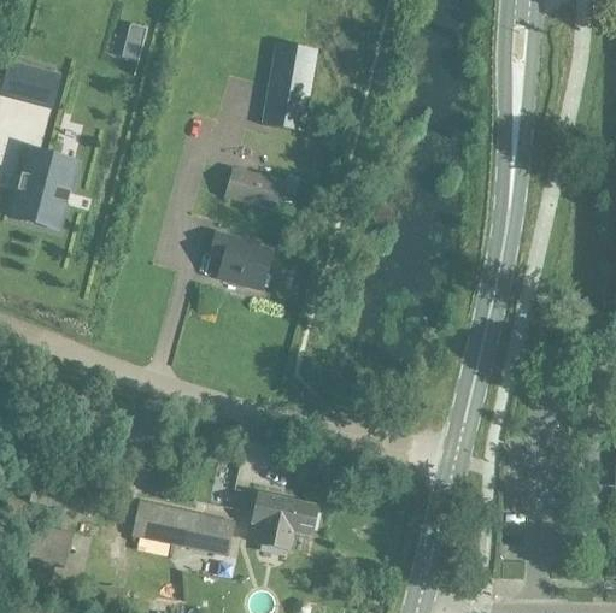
[(47,0),(45,11),(164,39),(172,5),(151,0),(47,0)]
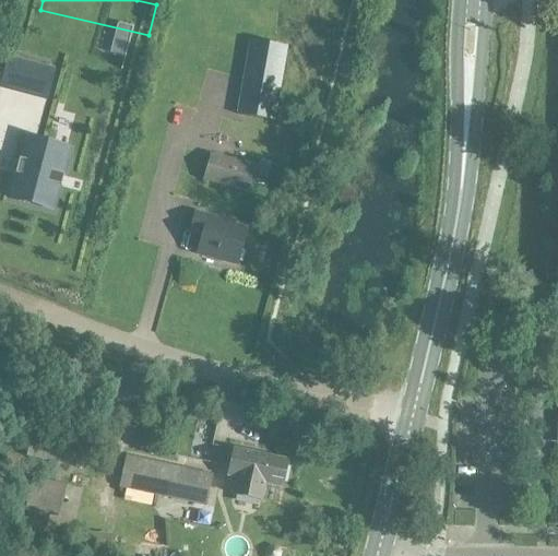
[(250,35),(238,111),(274,117),(286,42),(250,35)]
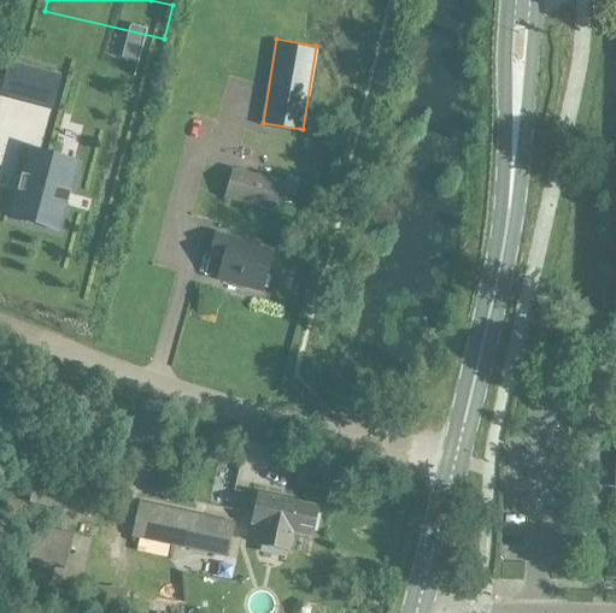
[(52,107),(60,75),(10,62),(1,93),(52,107)]
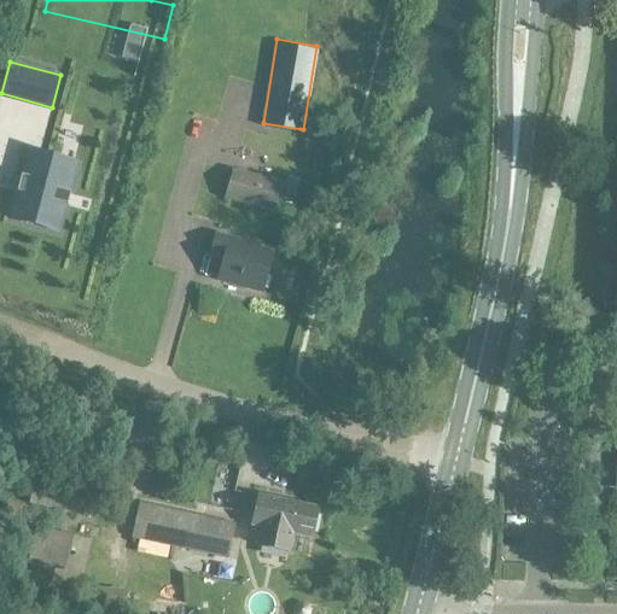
[(24,192),(17,218),(45,226),(46,223),(59,227),(67,203),(68,203),(71,191),(69,191),(76,163),(34,152),(28,174),(22,173),(17,189),(24,192)]
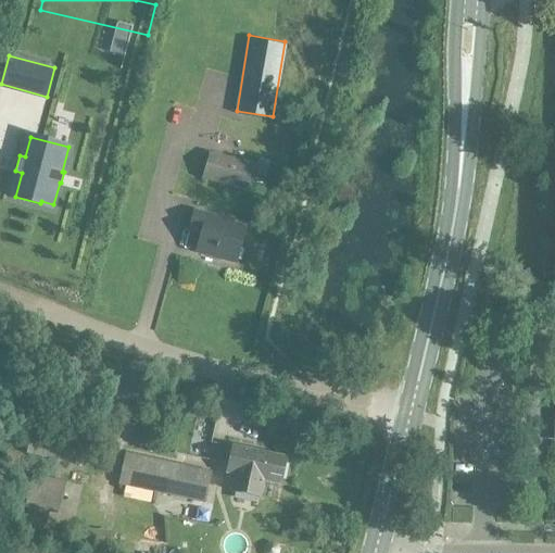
[(554,148),(545,147),(543,156),(554,159),(554,148)]
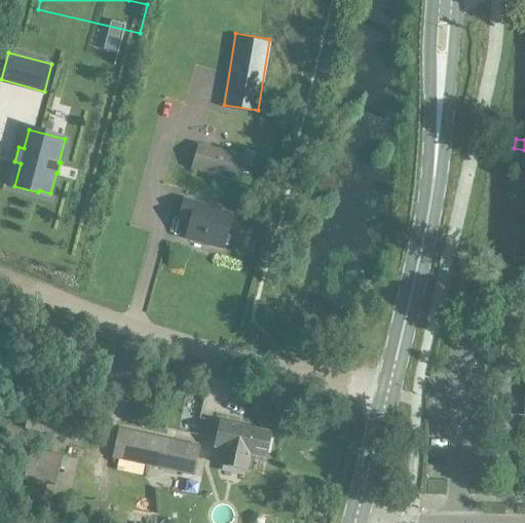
[(199,144),(192,169),(235,181),(242,156),(199,144)]
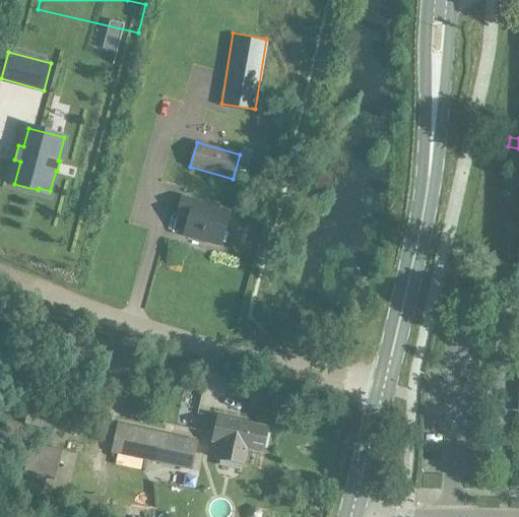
[(183,197),(179,214),(189,217),(185,235),(220,245),(230,212),(209,207),(210,204),(183,197)]
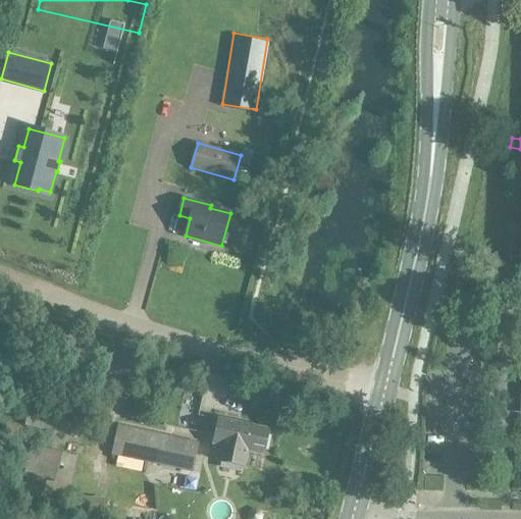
[(33,392),(25,425),(38,428),(37,436),(45,437),(46,429),(65,433),(70,414),(54,410),(57,398),(33,392)]
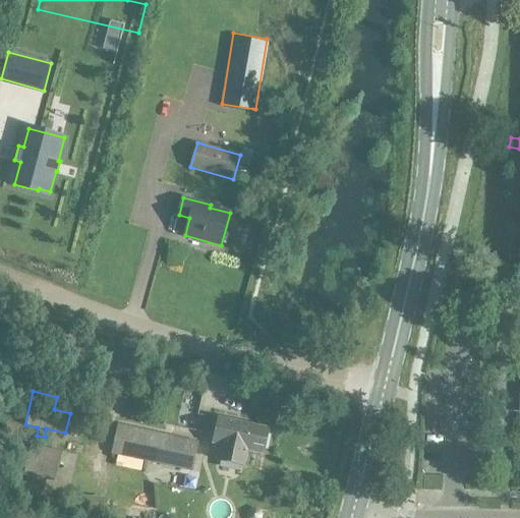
[(221,420),(218,435),(233,439),(231,449),(246,452),(247,449),(264,453),(269,428),(236,421),(236,424),(221,420)]
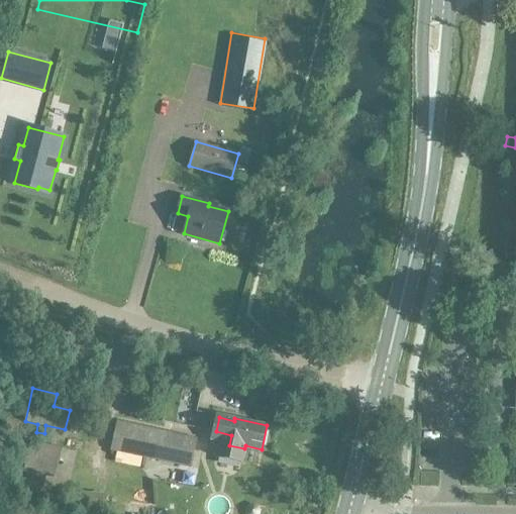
[(118,420),(112,449),(191,467),(197,438),(118,420)]
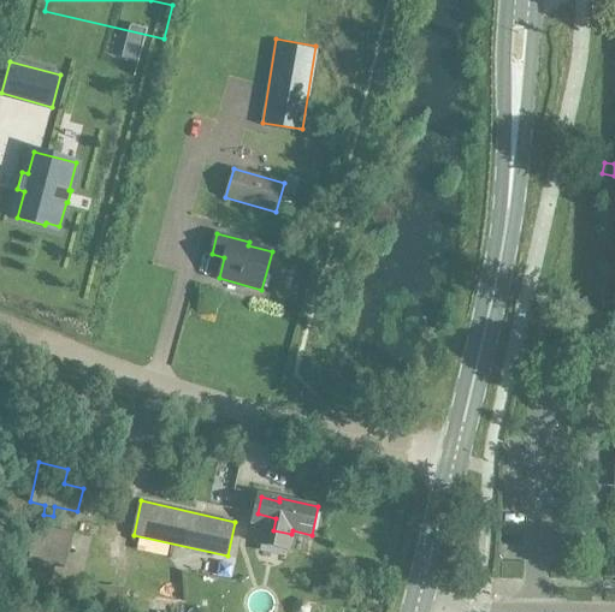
[(28,559),(66,568),(74,532),(35,524),(28,559)]
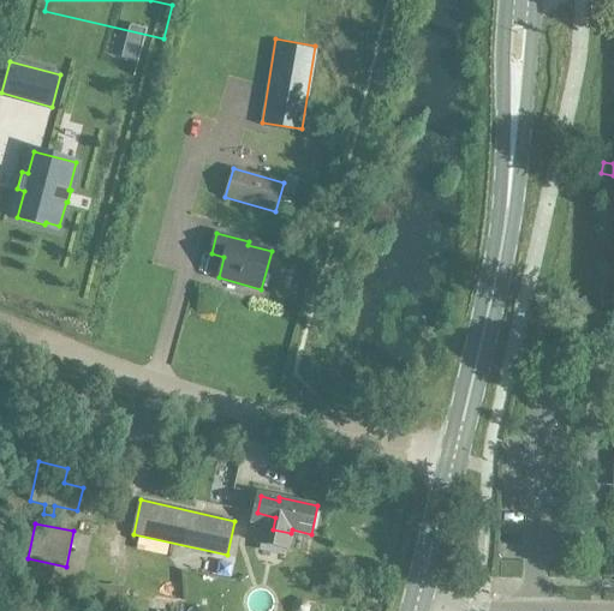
[(195,586),(189,597),(207,606),(213,595),(195,586)]
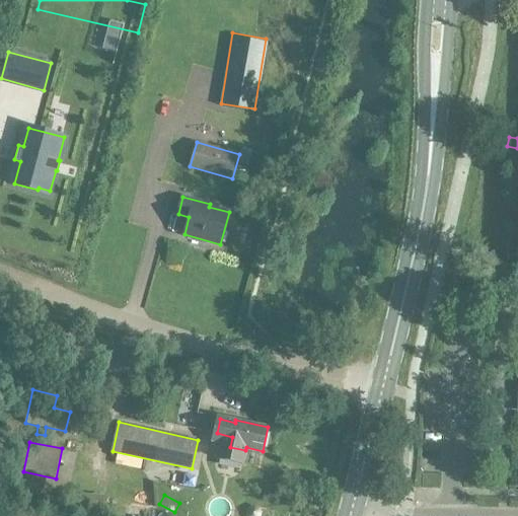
[(124,515),(126,507),(109,504),(107,515),(108,515),(124,515)]
